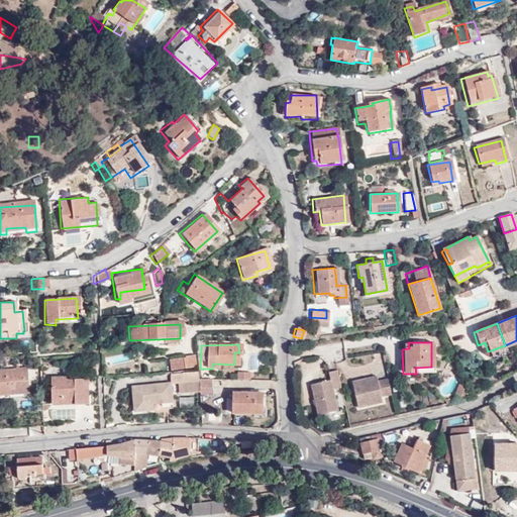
[(198,369),(196,353),(169,356),(171,371),(198,369)]
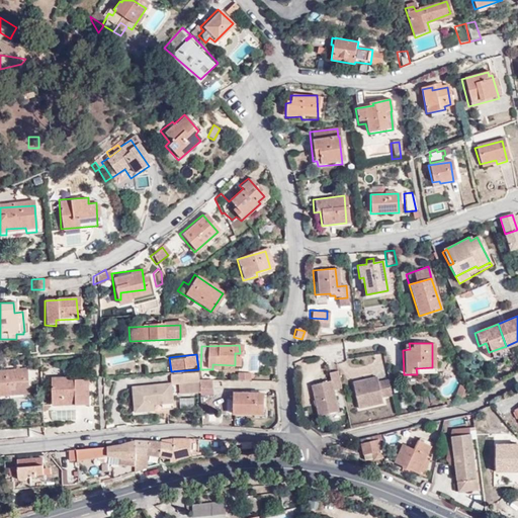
[(251,369),(256,370),(259,356),(254,355),(251,369)]
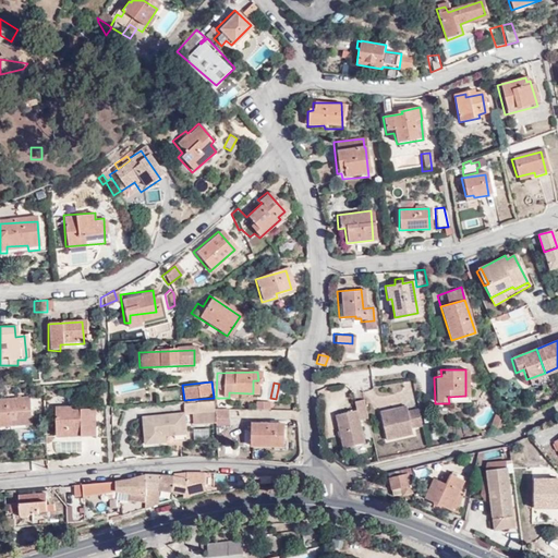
[(89,402),(99,401),(99,390),(88,391),(89,402)]
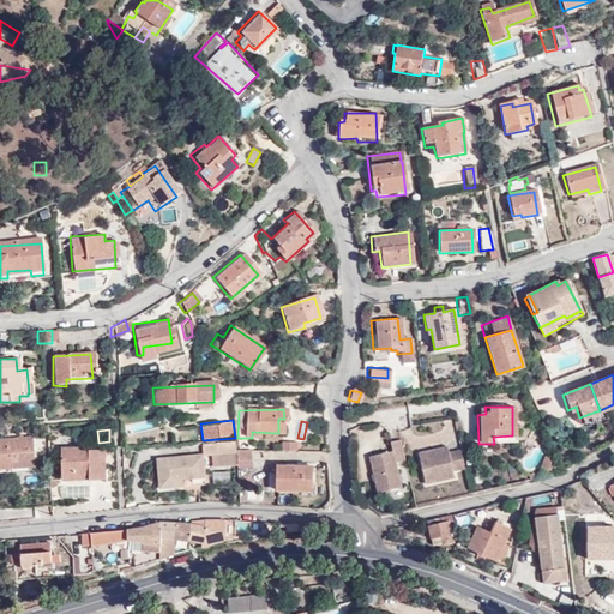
[(26,439),(0,439),(0,468),(28,467),(26,439)]
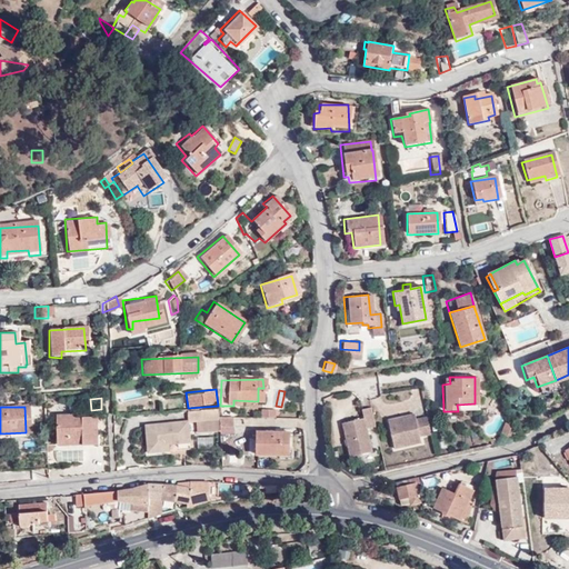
[(371,426),(367,407),(356,409),(358,418),(337,422),(343,457),(368,451),(363,428),(371,426)]
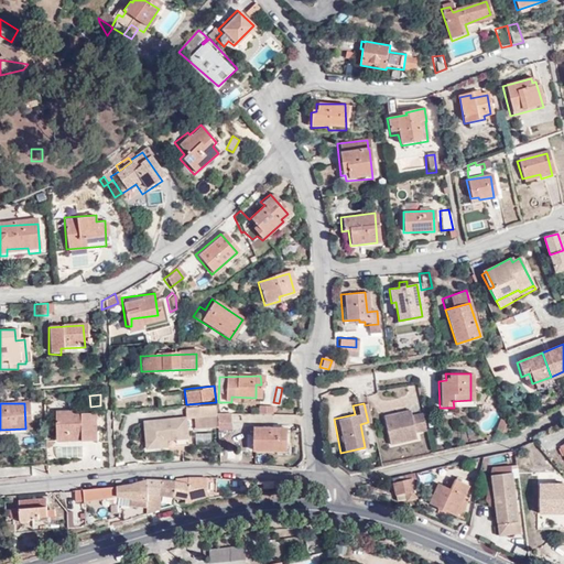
[(252,415),(266,415),(266,407),(252,405),(252,415)]
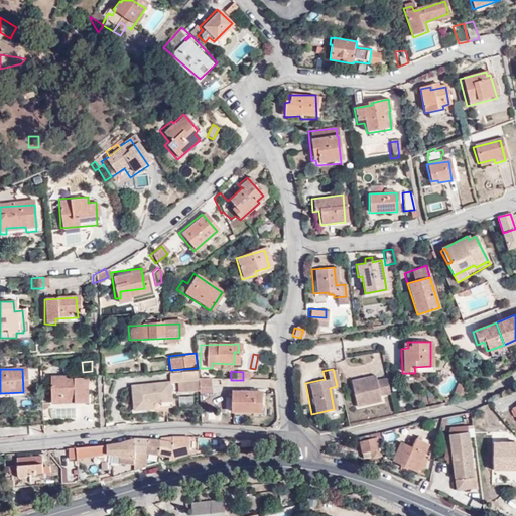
[(194,380),(192,372),(176,373),(176,381),(194,380)]
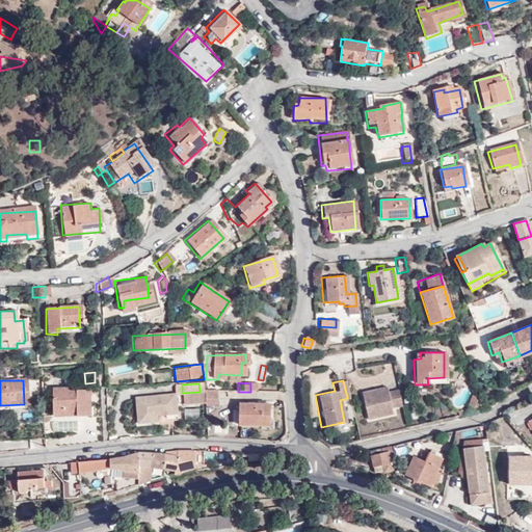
[(171,394),(182,393),(182,384),(171,386),(171,394)]
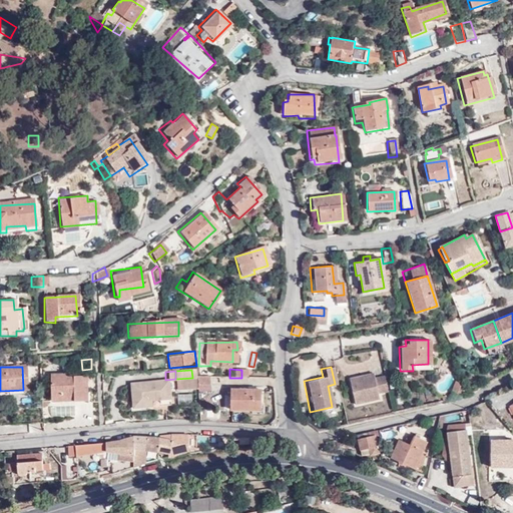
[(370,372),(345,378),(352,405),(376,399),(374,393),(385,391),(381,376),(371,378),(370,372)]
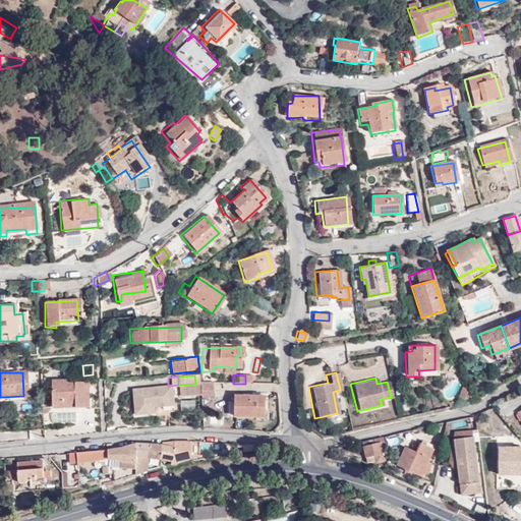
[(69,379),(46,381),(48,408),(69,407),(69,410),(83,409),(81,383),(69,384),(69,379)]
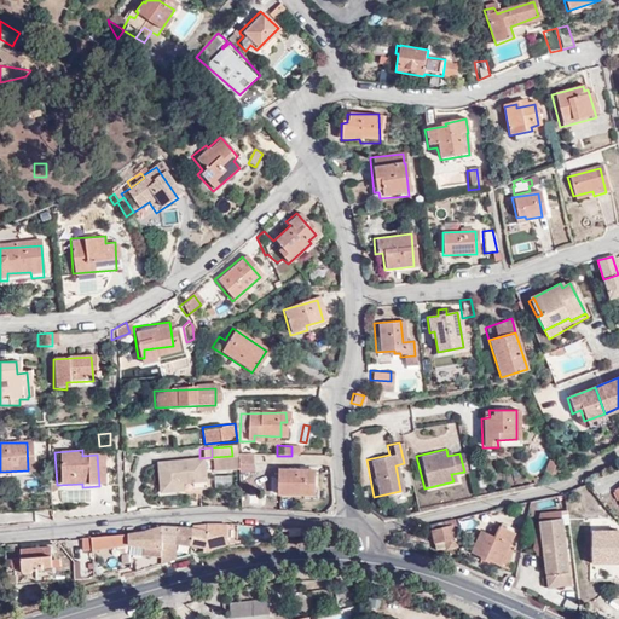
[(213,470),(232,469),(232,456),(212,457),(213,470)]
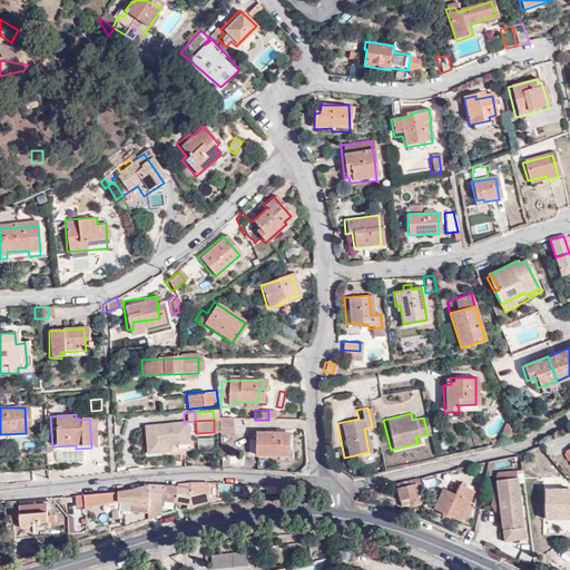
[(214,432),(214,438),(229,438),(229,420),(214,420),(214,432)]
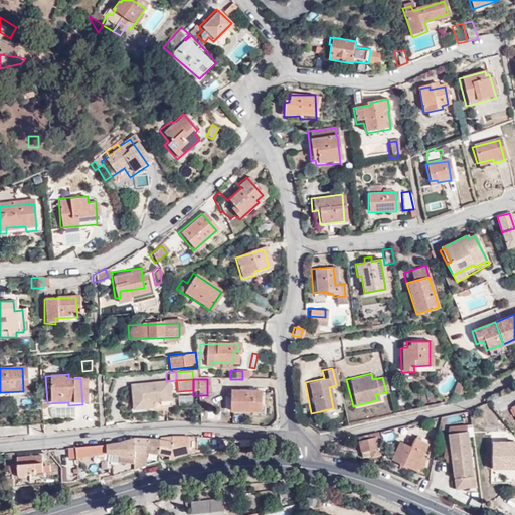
[(167,400),(166,381),(127,385),(129,410),(141,409),(140,402),(147,402),(167,400)]
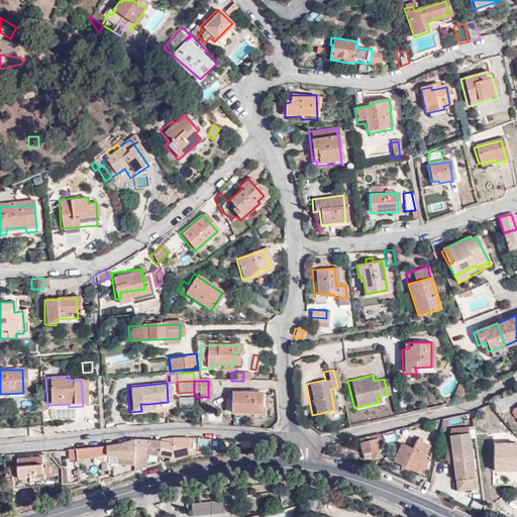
[(462,387),(454,384),(450,395),(458,397),(462,387)]
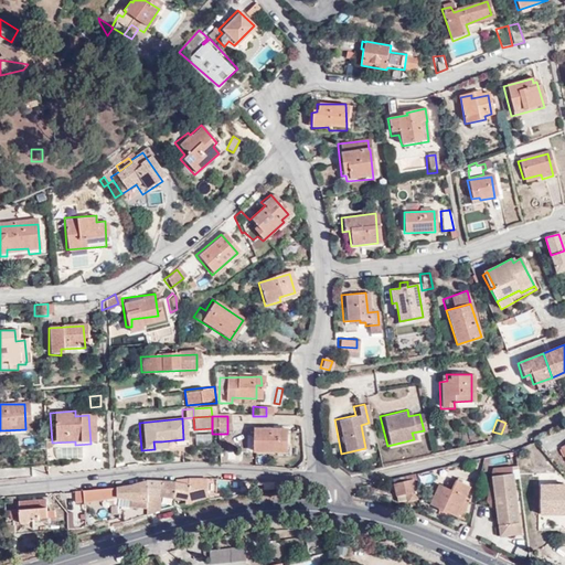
[(289,427),(254,427),(254,452),(289,452),(289,427)]
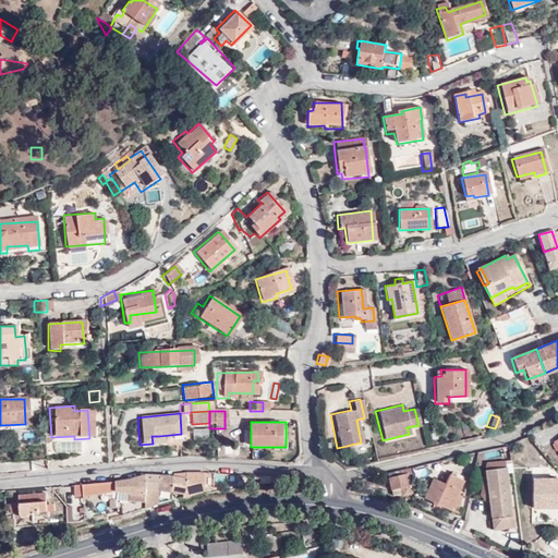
[(204,429),(189,429),(189,441),(204,441),(204,429)]
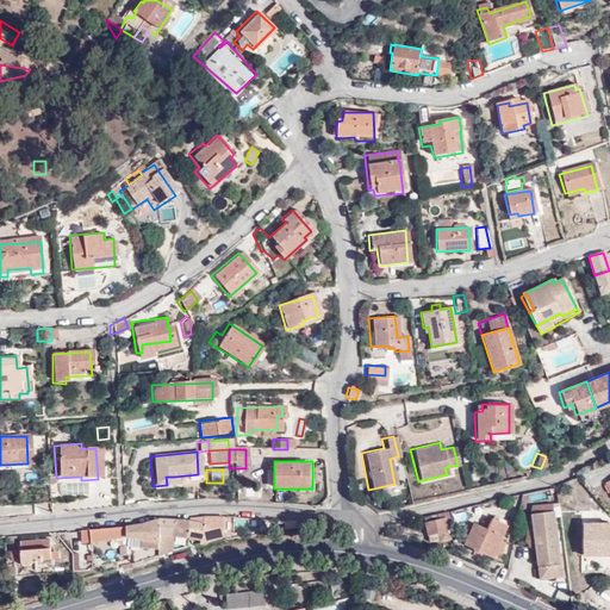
[(551,510),(549,505),(534,506),(534,514),(530,514),(536,579),(559,578),(552,511),(551,510)]
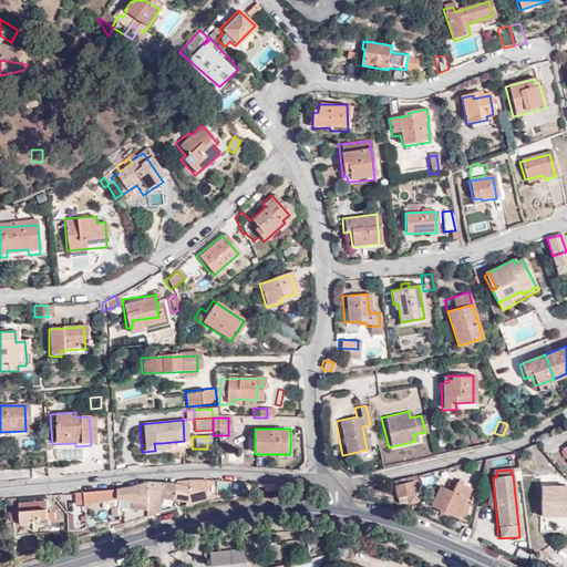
[(432,473),(415,476),(416,483),(433,480),(432,473)]
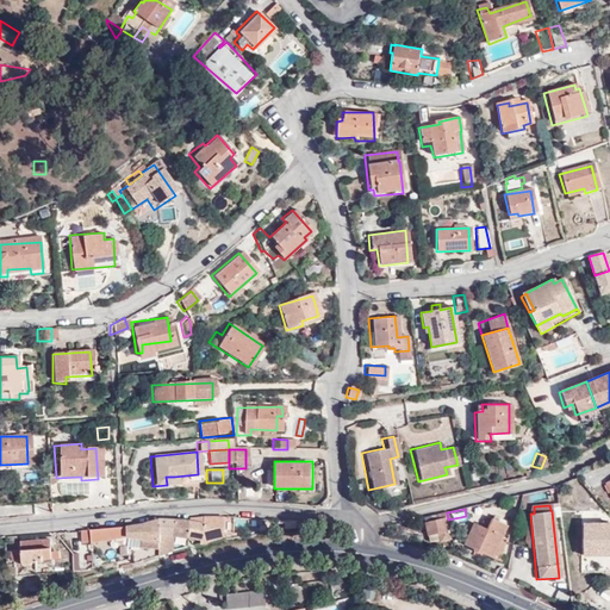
[(421,517),(421,518),(424,537),(427,537),(427,542),(436,540),(437,545),(448,542),(444,521),(447,521),(446,512),(421,517)]
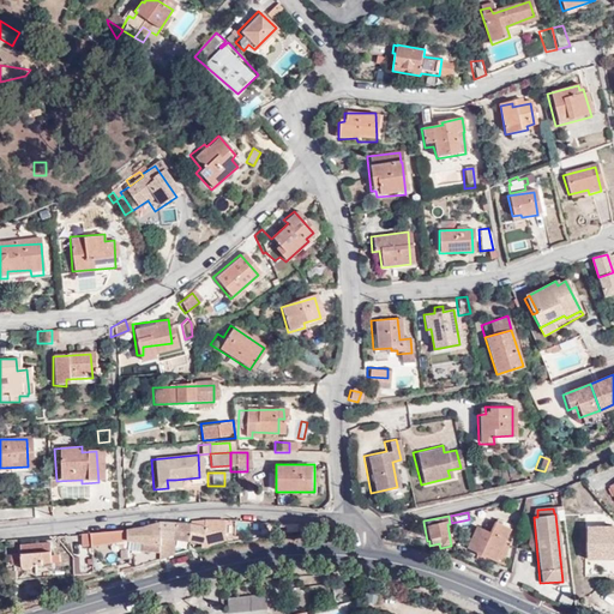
[(475,524),(474,527),(464,548),(503,565),(506,546),(503,545),(509,531),(510,529),(491,519),(481,523),(489,525),(487,530),(475,524)]
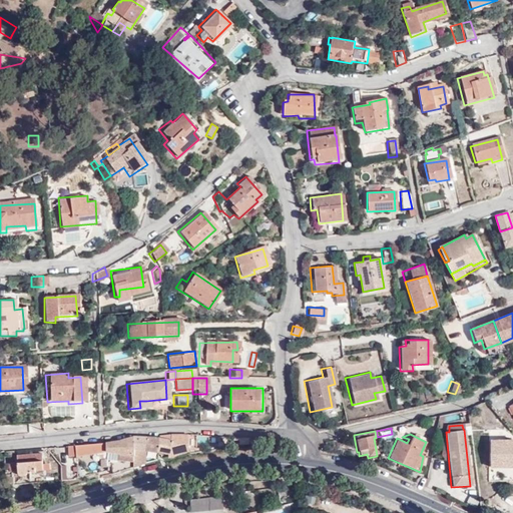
[(165,459),(185,453),(184,435),(166,435),(166,441),(153,438),(154,453),(164,453),(165,459)]
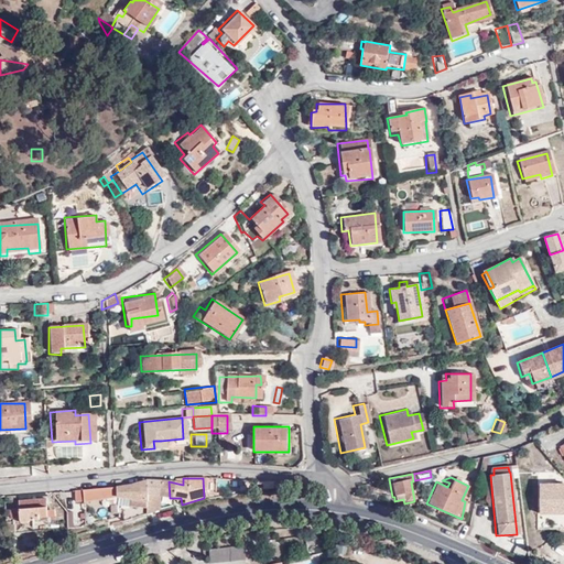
[(170,498),(169,481),(162,480),(142,481),(143,497),(144,517),(156,512),(156,498),(170,498)]
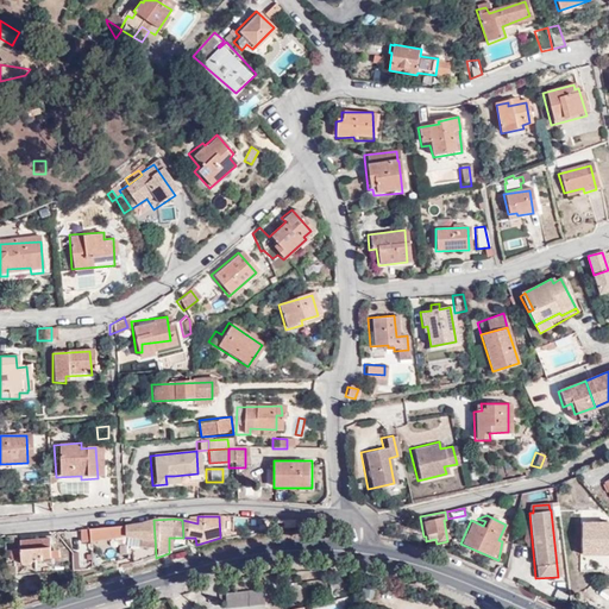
[(155,537),(154,520),(145,521),(124,523),(125,539),(155,537)]
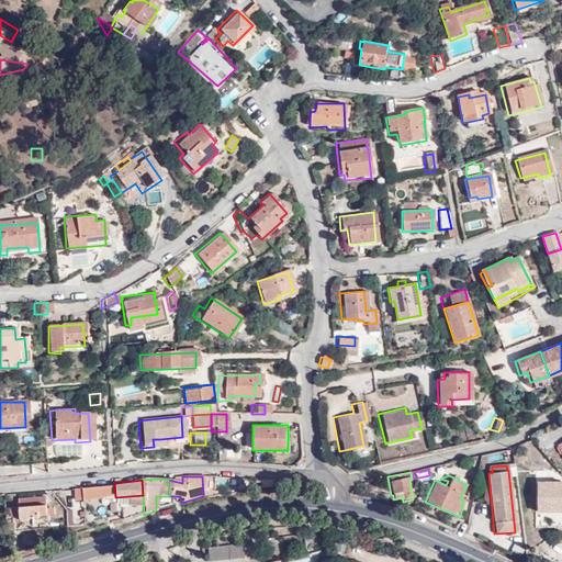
[(561,481),(536,482),(535,481),(535,512),(561,512),(561,490),(561,491),(561,481)]
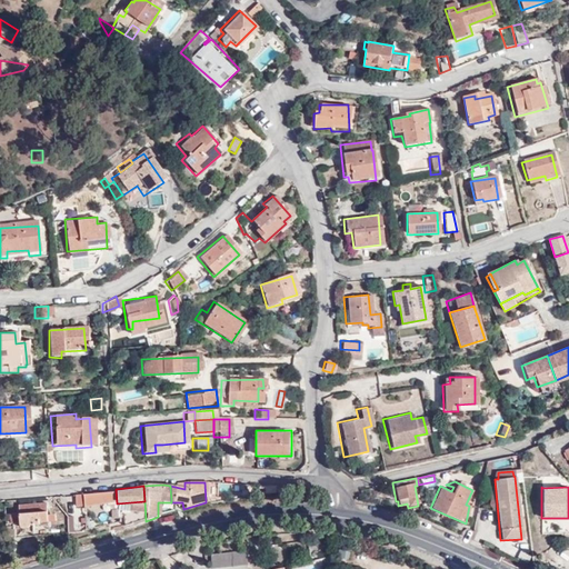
[(117,503),(116,489),(78,493),(79,506),(117,503)]
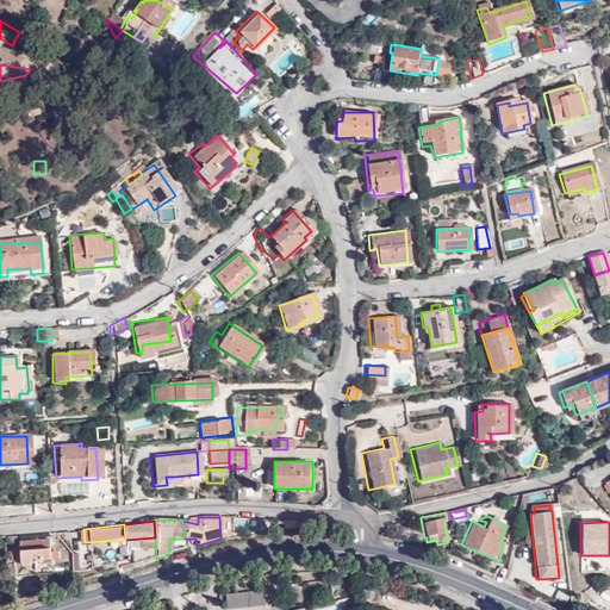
[(48,541),(16,542),(16,551),(7,551),(8,562),(18,562),(18,570),(20,573),(27,572),(27,562),(39,562),(39,556),(48,556),(48,541)]
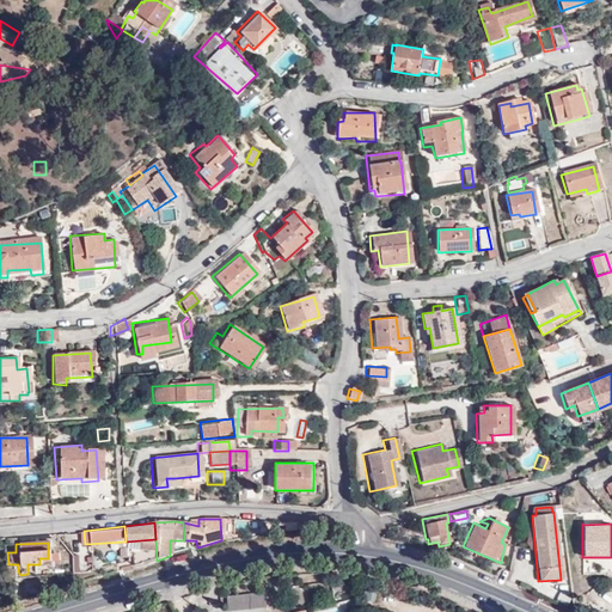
[(86,569),(85,556),(73,557),(74,569),(86,569)]
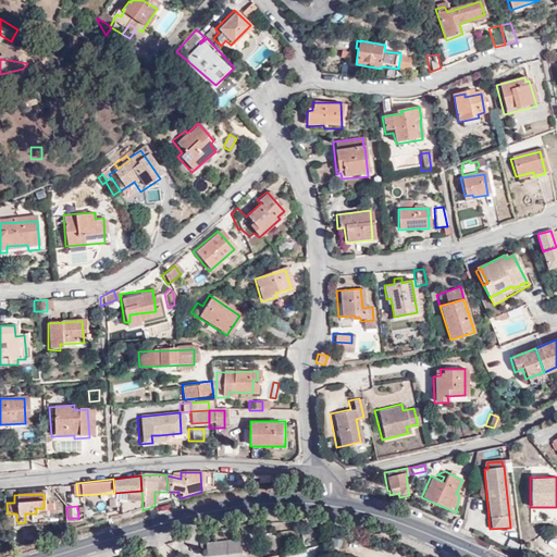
[(282,533),(239,537),(240,552),(282,548),(282,533)]
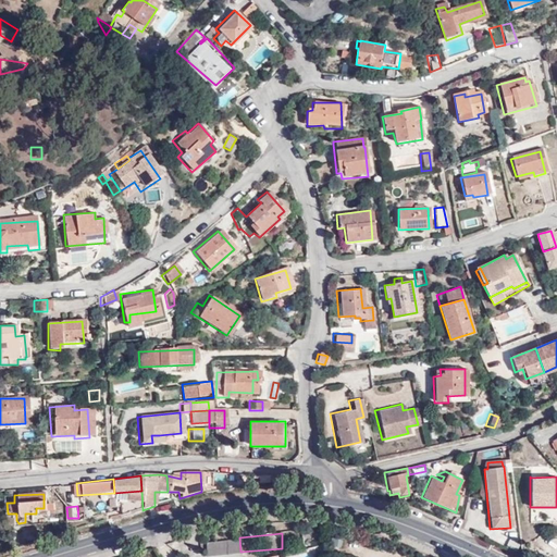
[(236,542),(222,544),(222,556),(224,556),(237,556),(236,542)]
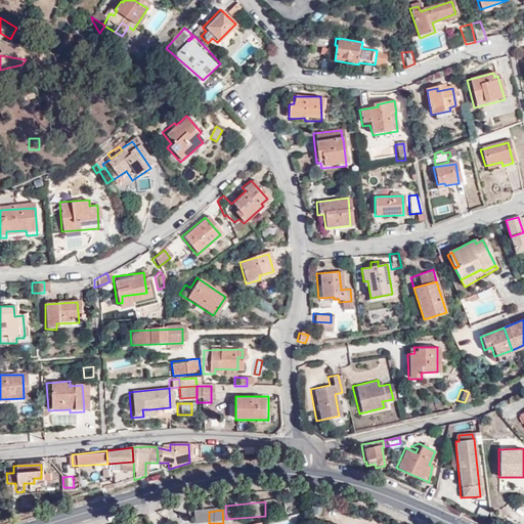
[(209,523),(209,512),(195,513),(197,523),(209,523)]
